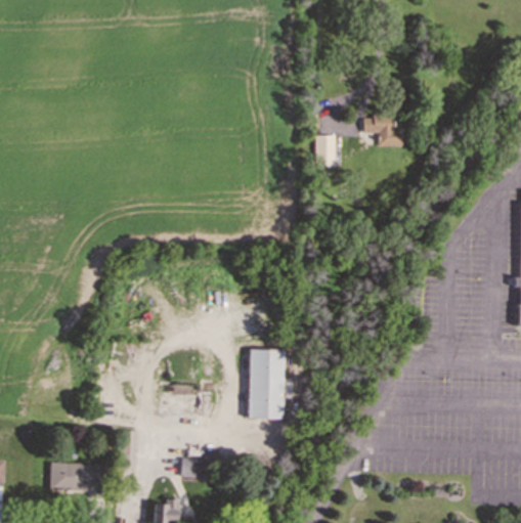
[(364,118),(363,132),(379,133),(378,146),(402,146),(402,130),(393,129),(393,115),(373,115),(373,119),(364,118)]
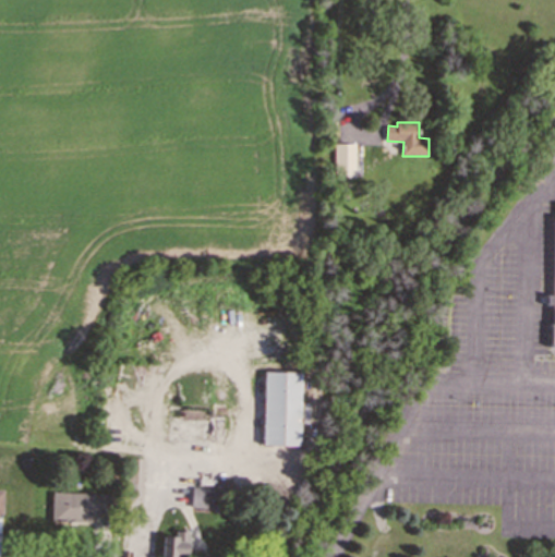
[(357,144),(336,144),(337,177),(357,177),(357,144)]
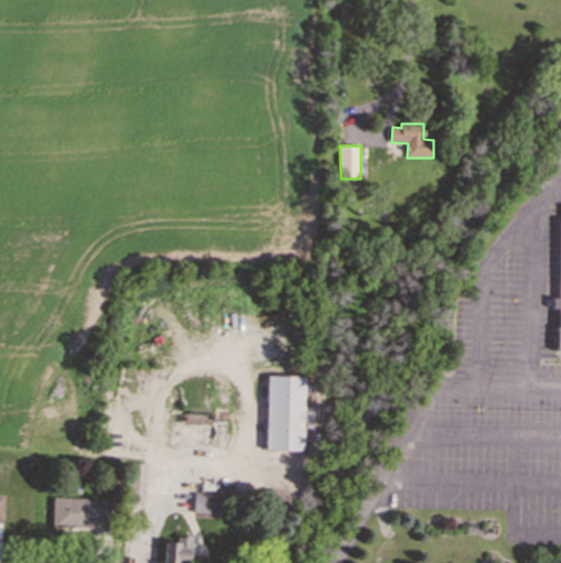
[(305,451),(306,377),(269,376),(267,451),(305,451)]
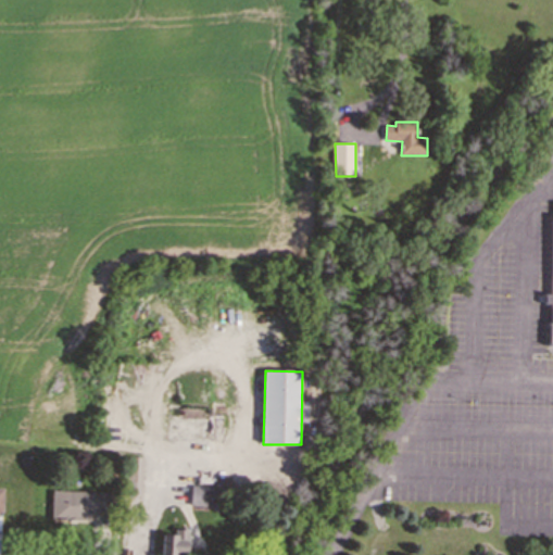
[(192,506),(213,507),(214,487),(193,486),(192,506)]
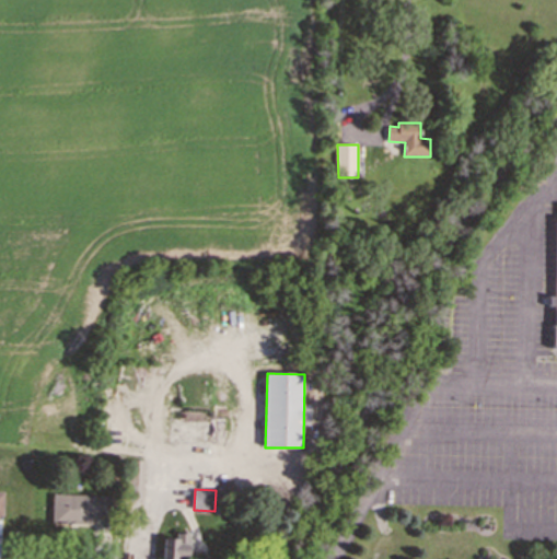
[(113,496),(54,495),(53,525),(92,526),(92,516),(112,517),(113,496)]
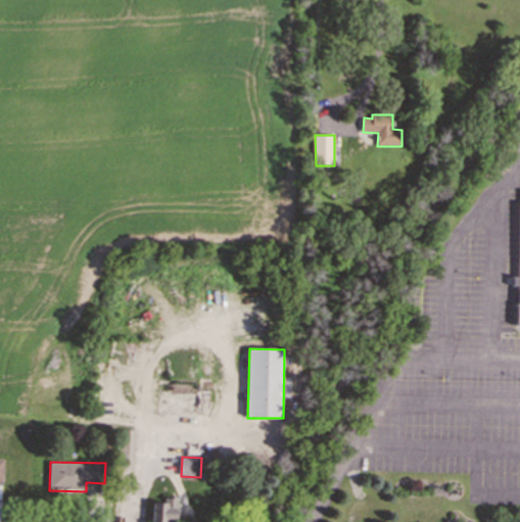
[(166,504),(153,503),(152,521),(177,521),(178,495),(166,495),(166,504)]
